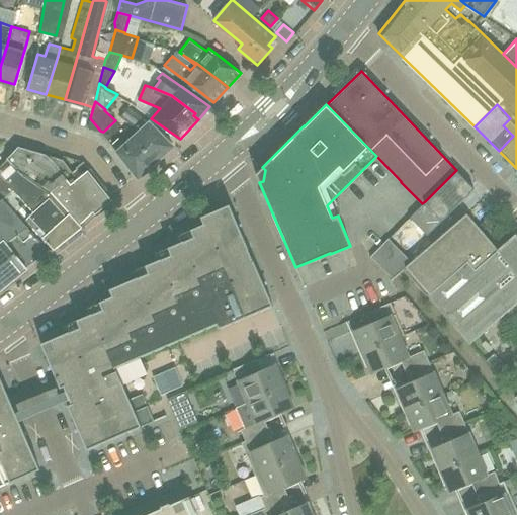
[(140,130),(133,136),(156,160),(173,145),(149,121),(148,121),(127,106),(119,114),(133,125),(136,125),(140,130)]
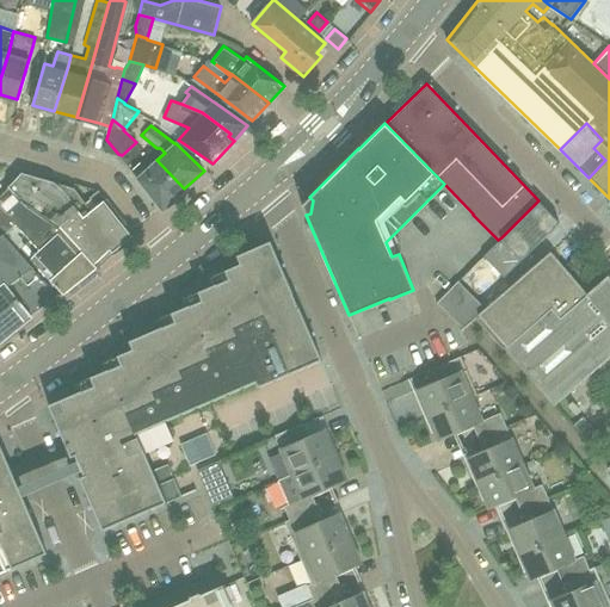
[(105,150),(118,154),(106,140),(104,150),(105,150)]
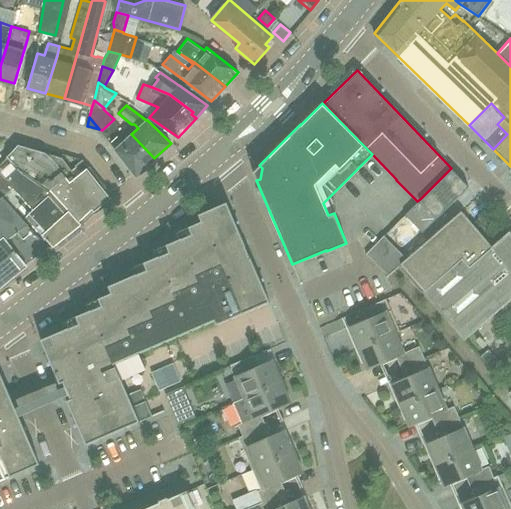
[(131,134),(123,141),(118,135),(110,142),(115,148),(136,174),(154,158),(131,134)]
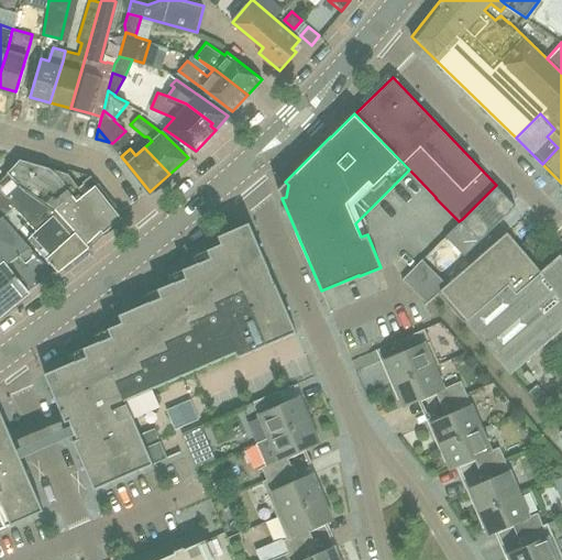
[(59,211),(88,243),(123,213),(91,173),(83,179),(90,188),(85,191),(68,172),(20,157),(20,158),(9,169),(26,189),(61,211),(59,211)]
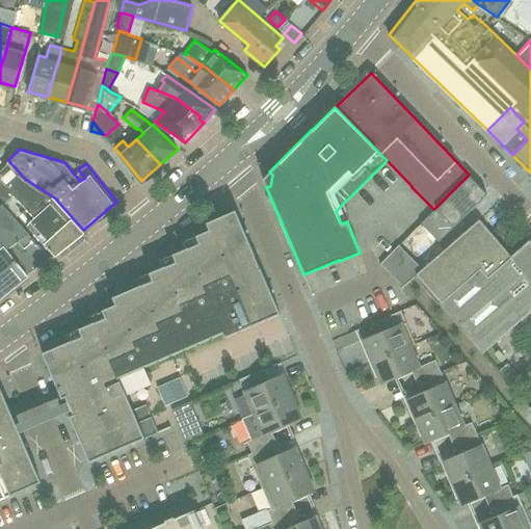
[(0,180),(14,193),(35,217),(28,222),(56,254),(84,231),(83,230),(56,200),(57,200),(25,179),(8,160),(0,168),(0,180)]
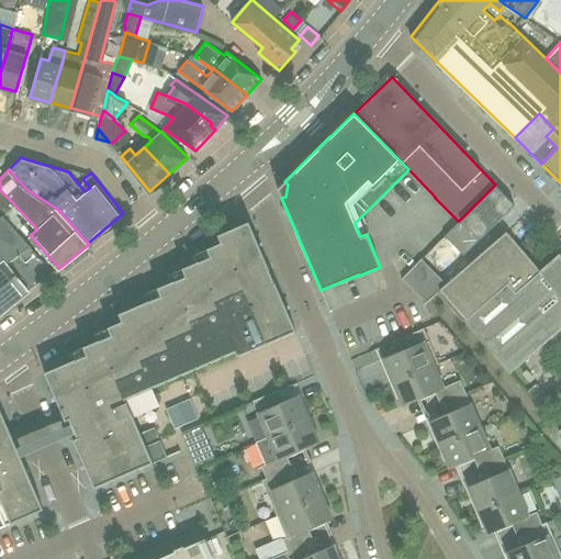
[(513,204),(495,185),(461,219),(480,236),(513,204)]
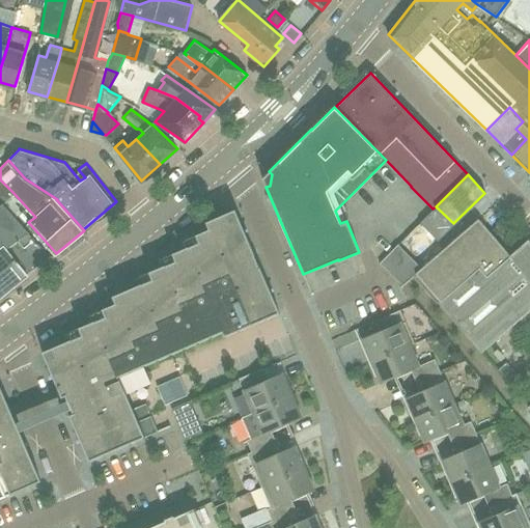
[(28,273),(28,272),(27,271),(51,254),(28,231),(0,204),(14,193),(0,179),(0,239),(7,247),(28,273)]
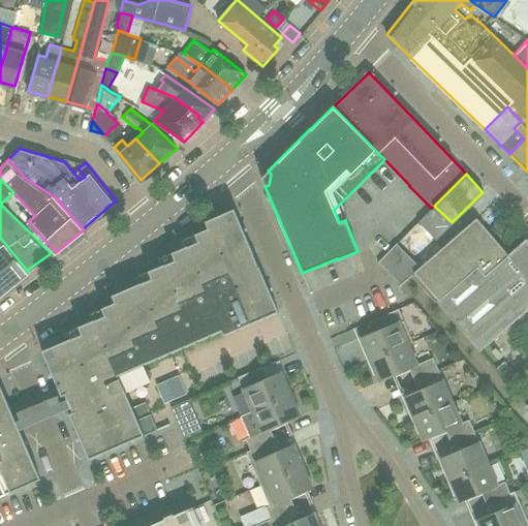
[(23,420),(17,423),(20,431),(27,428),(33,425),(54,416),(55,415),(64,412),(71,409),(72,411),(68,412),(88,459),(157,429),(150,412),(136,419),(131,405),(118,374),(220,330),(222,335),(278,311),(234,208),(205,220),(208,227),(181,239),(184,246),(158,257),(161,265),(134,276),(137,283),(111,295),(114,302),(88,313),(91,320),(64,332),(67,339),(41,350),(61,396),(65,394),(67,400),(60,403),(50,408),(30,416),(23,420)]
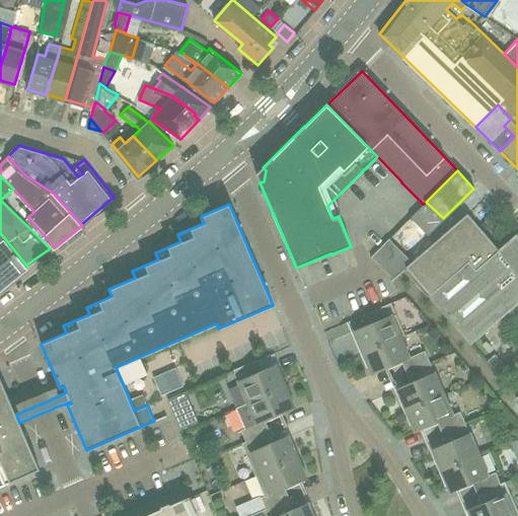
[(467,213),(412,261),(392,278),(390,279),(391,280),(407,267),(430,294),(429,294),(471,342),(517,301),(517,235),(516,233),(498,248),(467,213)]
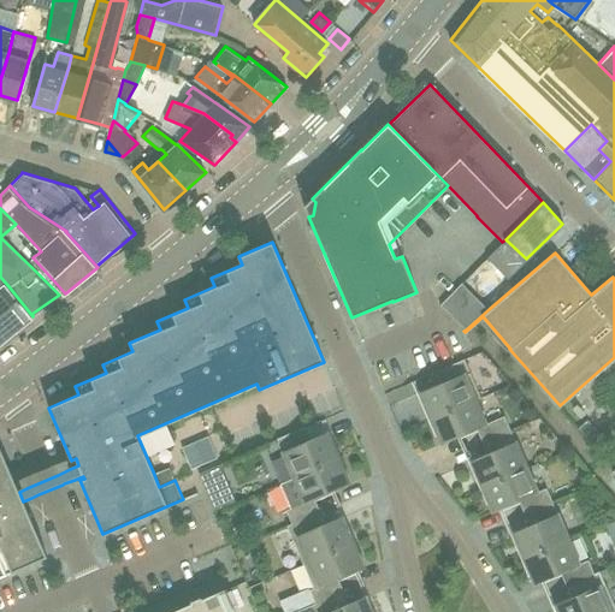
[(0,340),(33,316),(9,286),(0,277),(0,340)]
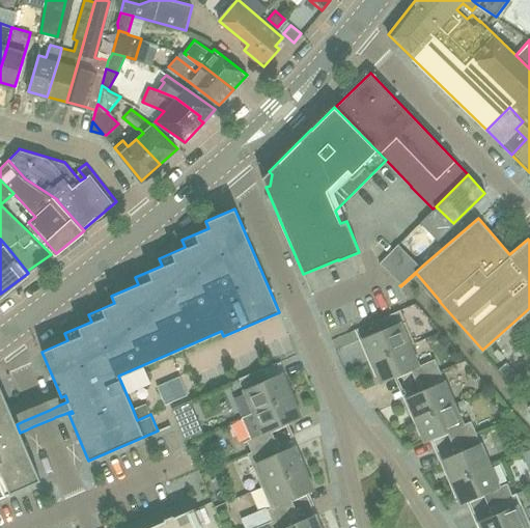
[(401,284),(421,267),(397,243),(379,261),(380,262),(401,284)]
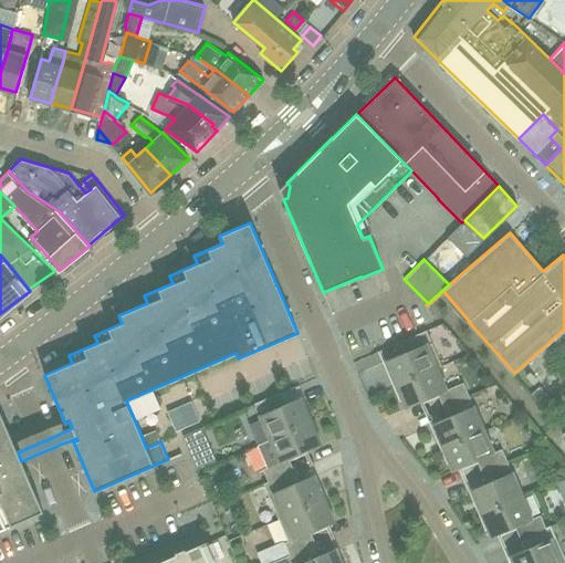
[(395,384),(441,364),(426,329),(395,342),(400,355),(386,362),(395,384)]
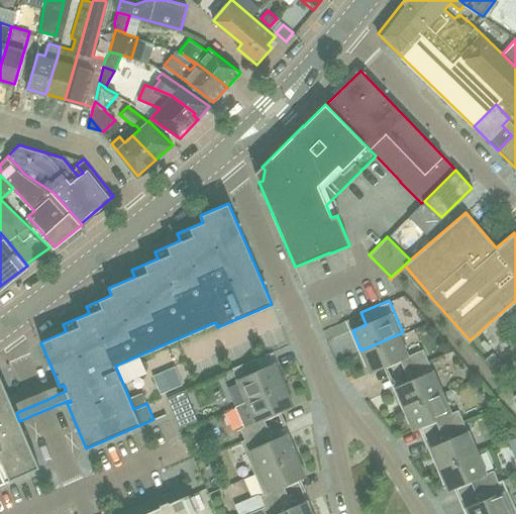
[(360,350),(370,372),(399,358),(404,370),(427,360),(422,348),(407,354),(399,335),(403,333),(403,332),(360,350)]
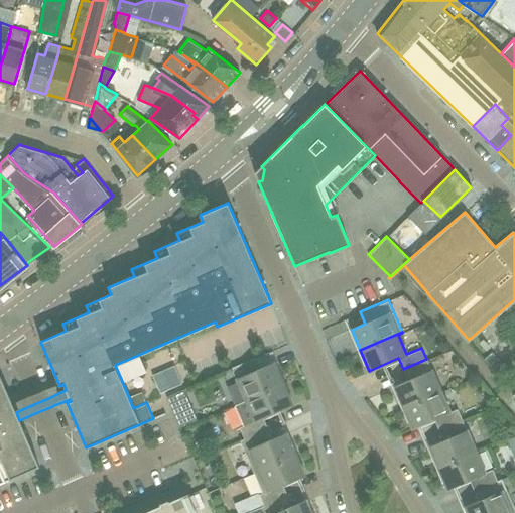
[(501,362),(492,352),(485,358),(494,368),(501,362)]
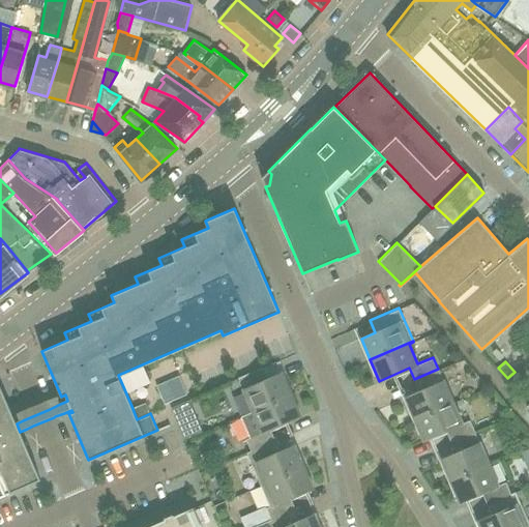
[(241,415),(253,410),(291,393),(282,373),(267,378),(263,367),(238,377),(244,390),(233,396),(241,415)]
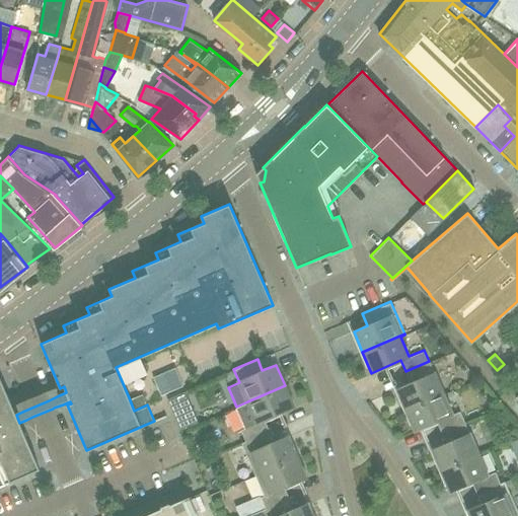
[(429,361),(405,371),(411,382),(396,388),(405,410),(443,393),(429,361)]
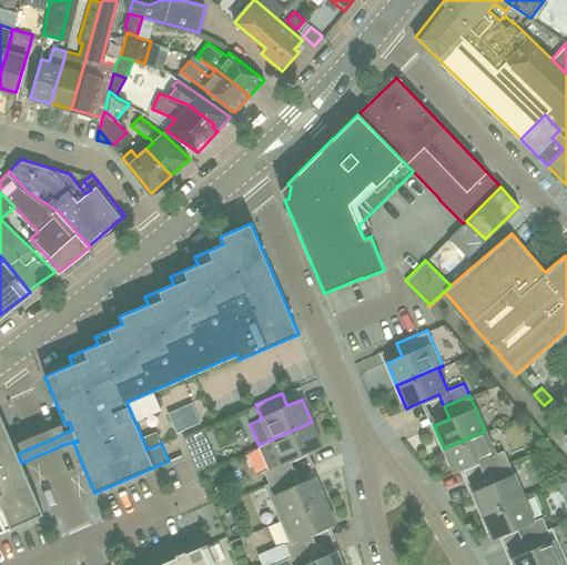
[(191,401),(166,412),(175,432),(180,430),(200,421),(194,406),(191,401)]
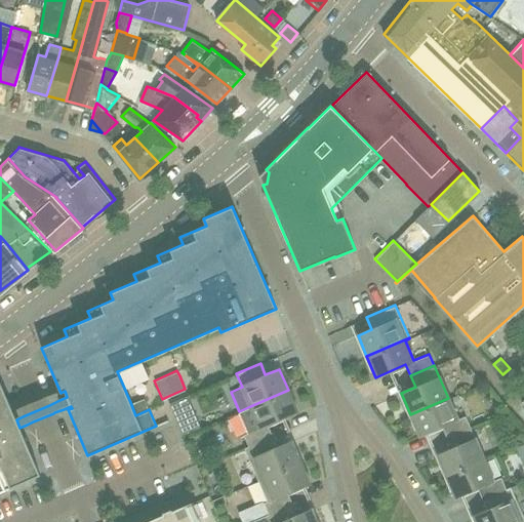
[(0,492),(40,475),(19,428),(16,419),(0,380),(0,492)]
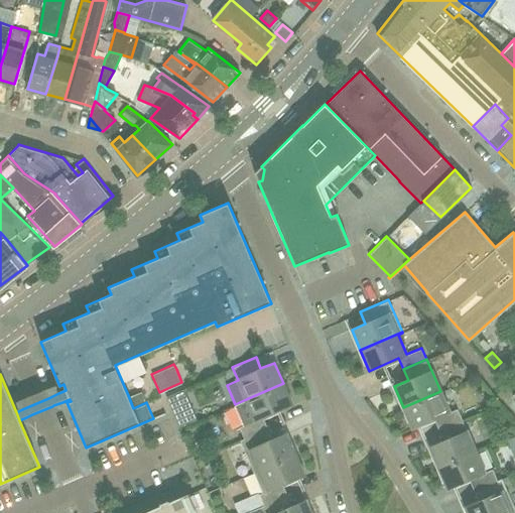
[(292,404),(283,383),(246,399),(235,404),(243,424),(239,426),(244,437),(240,439),(267,427),(262,416),(292,404)]
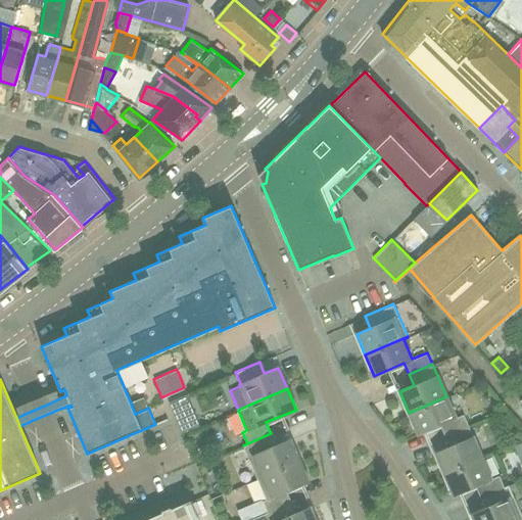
[(446,396),(409,413),(418,433),(439,424),(444,435),(468,425),(463,413),(456,417),(446,396)]
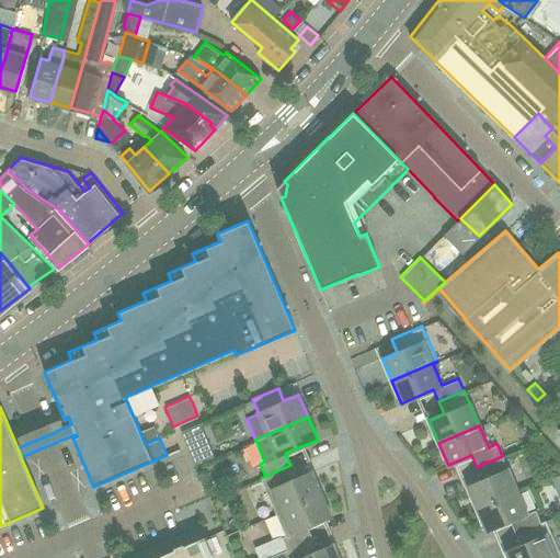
[(502,456),(477,467),(482,479),(467,486),(477,509),(517,491),(502,456)]
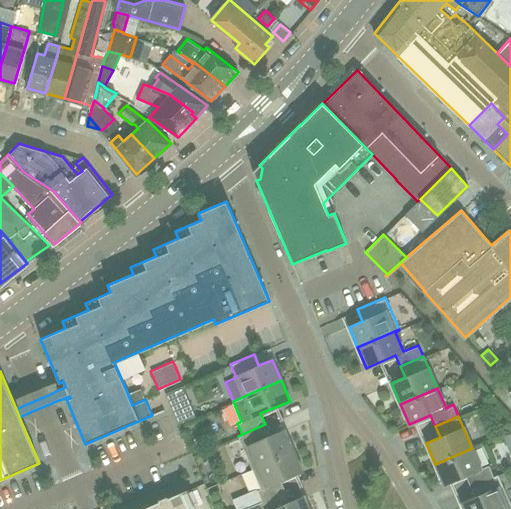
[(270,435),(265,424),(238,436),(252,468),(293,450),(284,429),(270,435)]
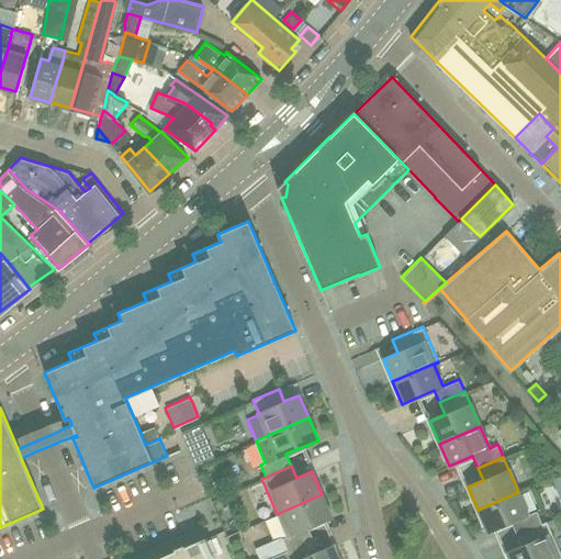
[(518,492),(478,510),(487,532),(511,522),(516,534),(547,521),(541,523),(536,510),(528,514),(518,492)]
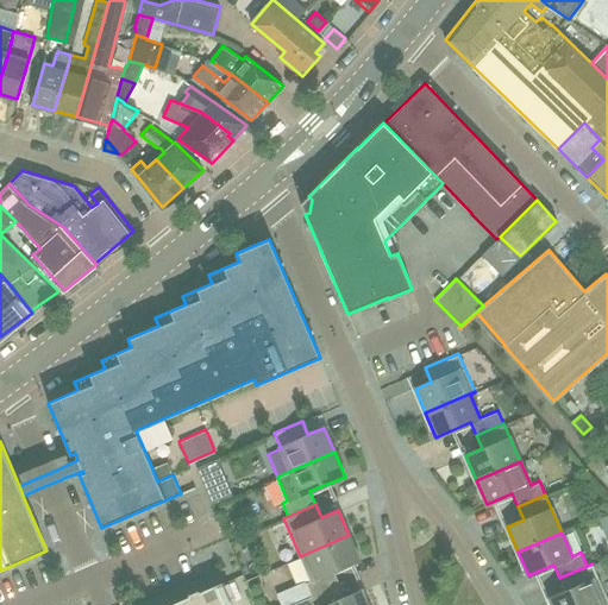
[(359,560),(349,535),(300,556),(309,580),(306,581),(312,594),(312,596),(339,584),(333,571),(359,560)]
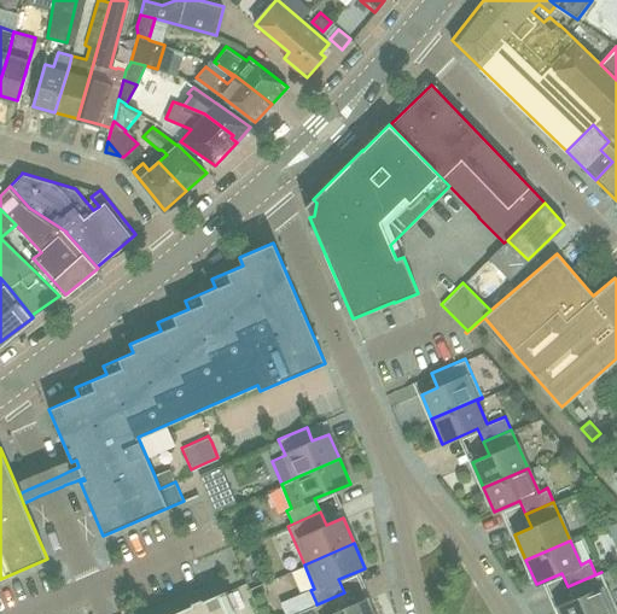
[(616,609),(601,572),(568,586),(574,600),(557,607),(559,613),(606,613),(616,609)]
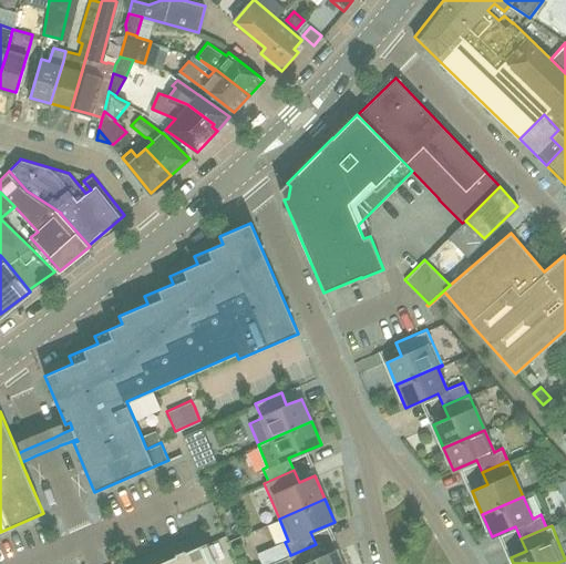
[(342,563),(337,550),(321,556),(316,544),(290,555),(290,554),(267,563),(342,563)]
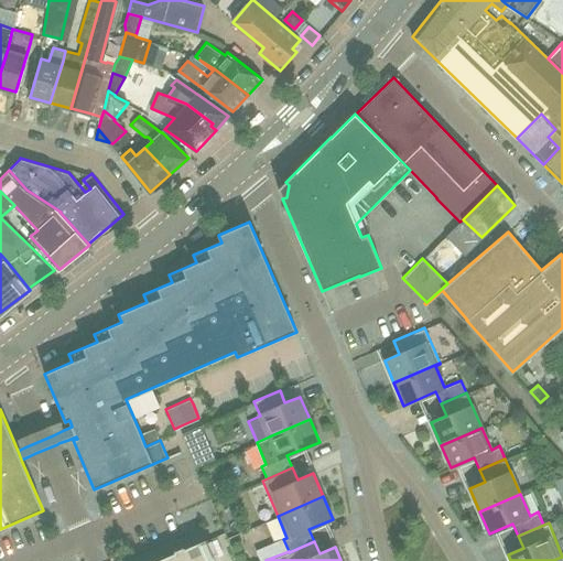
[(207,560),(199,542),(184,548),(184,547),(174,551),(175,552),(154,560),(207,560)]
